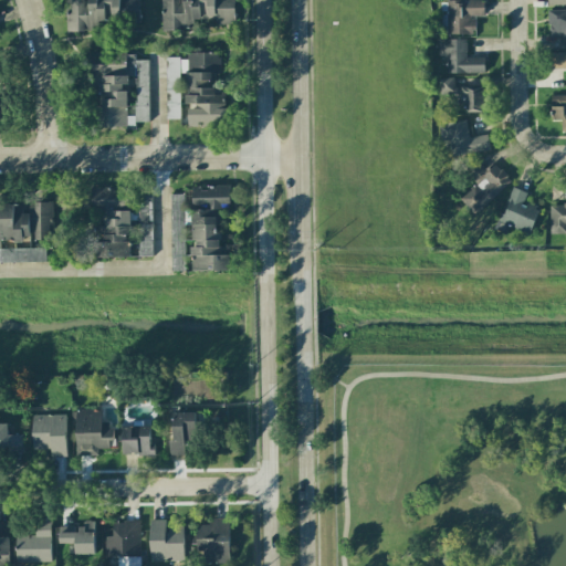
[(118,0),(65,0),(66,31),(97,31),(97,21),(119,21),(118,0)]
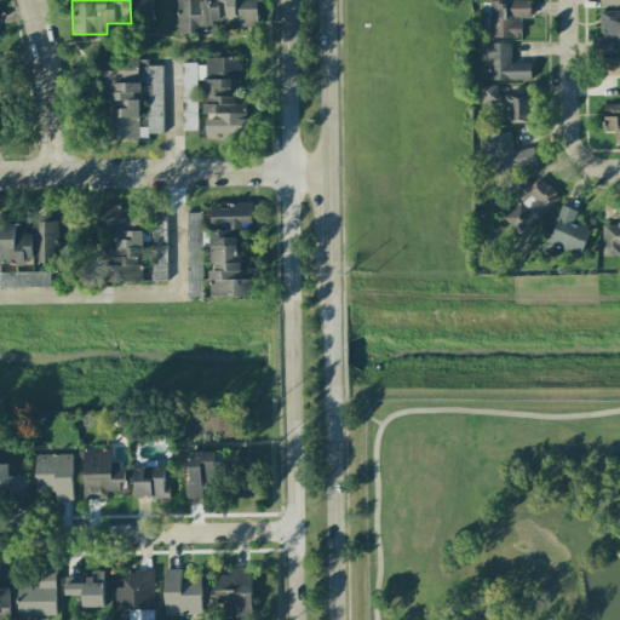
[(131,0),(132,22),(154,22),(153,0),(131,0)]
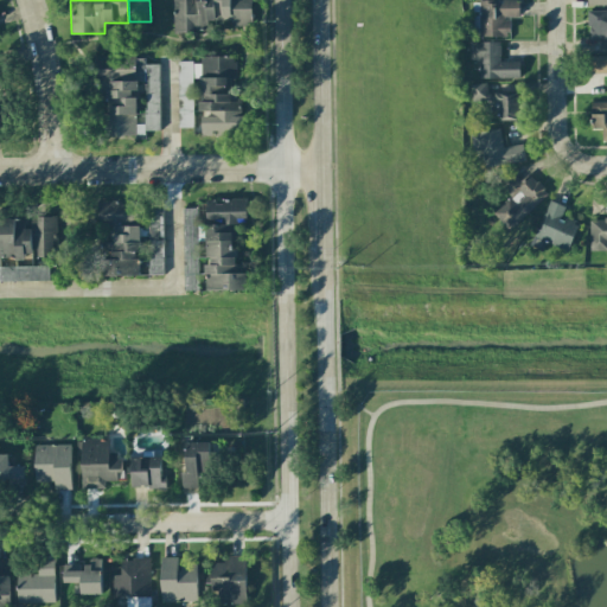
[(251,0),(172,0),(173,32),(206,32),(206,24),(251,24),(251,0)]
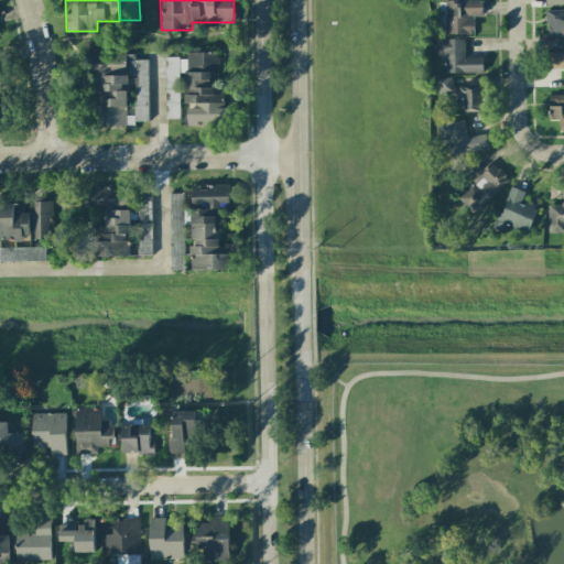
[(481,0),(458,0),(445,0),(446,34),(474,33),(473,17),(483,15),(481,0)]
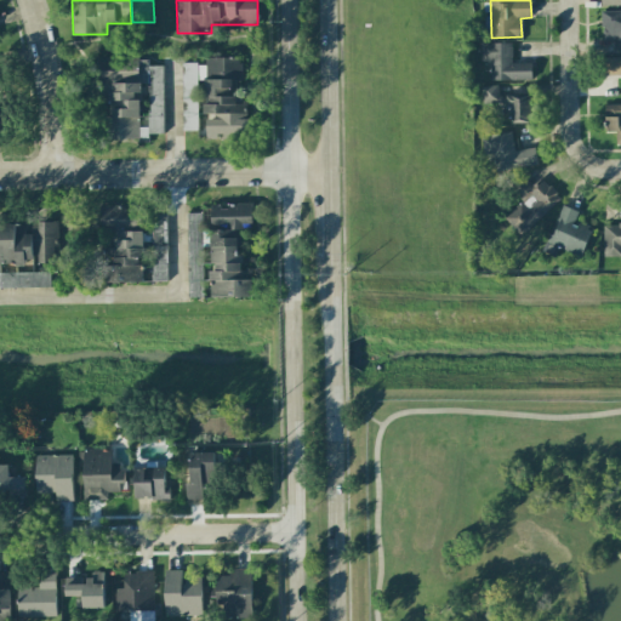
[(620,10),(602,11),(602,40),(614,40),(614,52),(620,52),(620,10)]
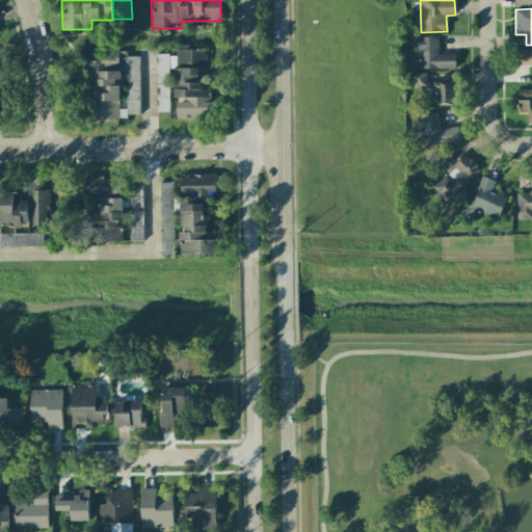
[(420,70),(456,69),(455,53),(439,54),(439,36),(411,36),(411,54),(420,54),(420,70)]
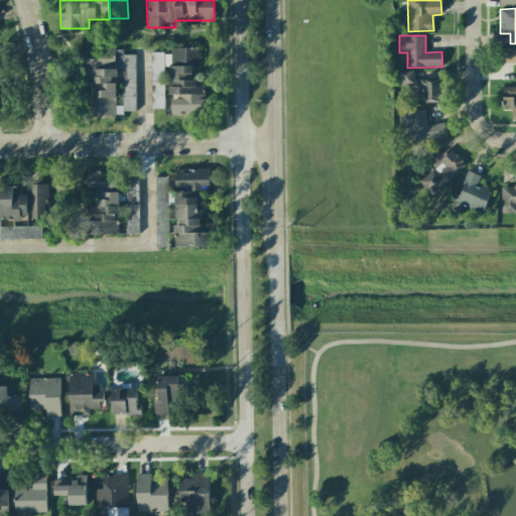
[(500,62),(515,61),(515,46),(500,47),(500,62)]
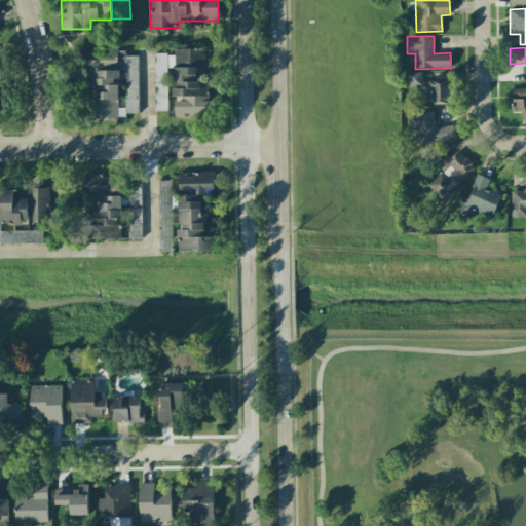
[(153,53),(155,110),(168,110),(167,82),(174,82),(174,99),(175,99),(175,117),(210,116),(210,86),(200,86),(199,69),(204,69),(203,48),(174,49),(174,53),(153,53)]
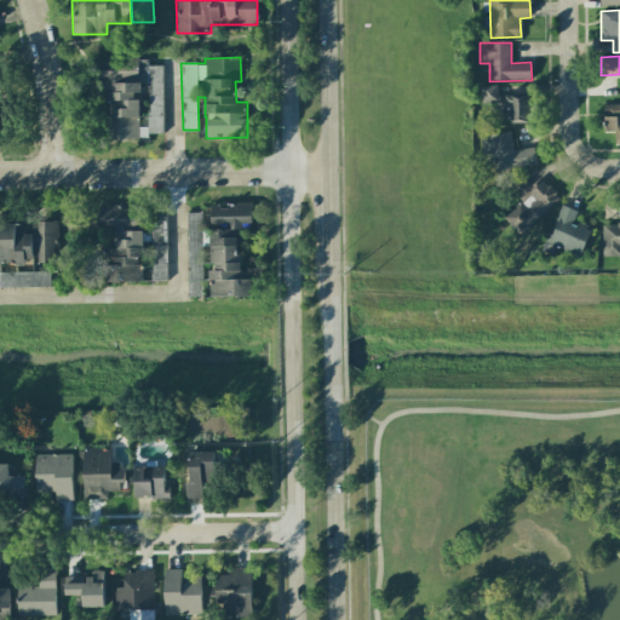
[(162,65),(142,65),(142,58),(102,58),(103,137),(164,137),(162,65)]
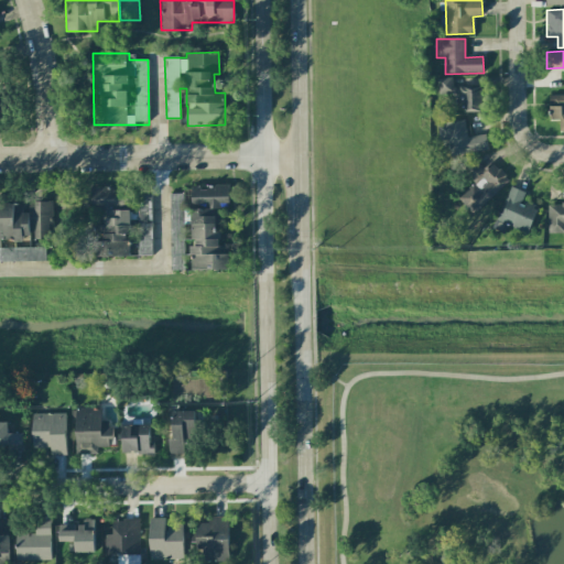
[(438,95),(464,95),(465,111),(483,111),(481,86),(453,87),(453,77),(437,77),(438,95)]
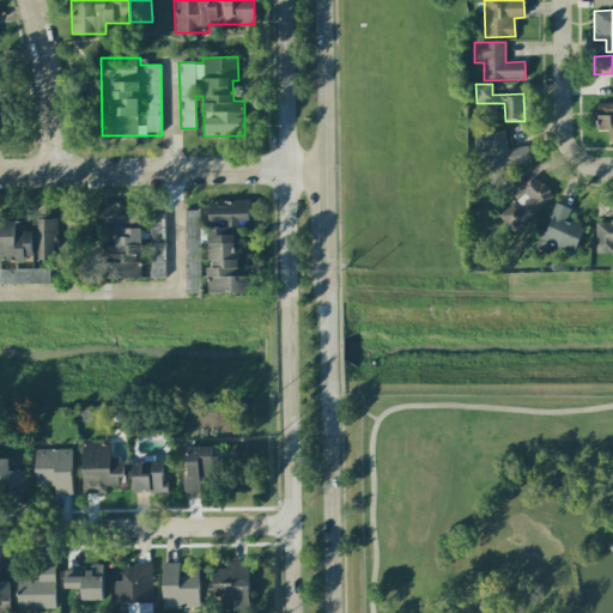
[(612,103),(598,103),(598,131),(607,131),(607,143),(612,143),(612,125),(612,126),(612,116),(612,115),(612,103)]
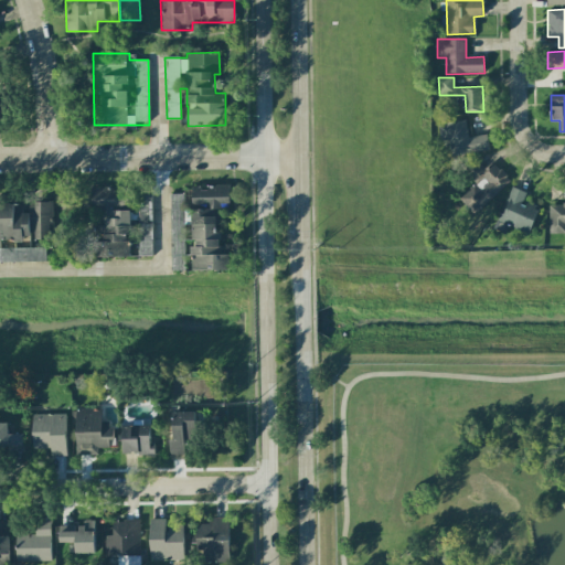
[(487,135),(468,137),(466,119),(447,123),(450,156),(489,151),(487,135)]
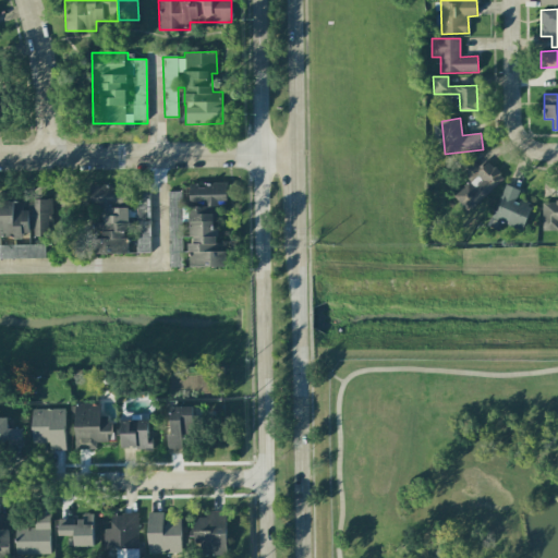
[(468,211),(504,178),(486,159),(480,167),(471,158),(459,169),(469,180),(452,195),(468,211)]
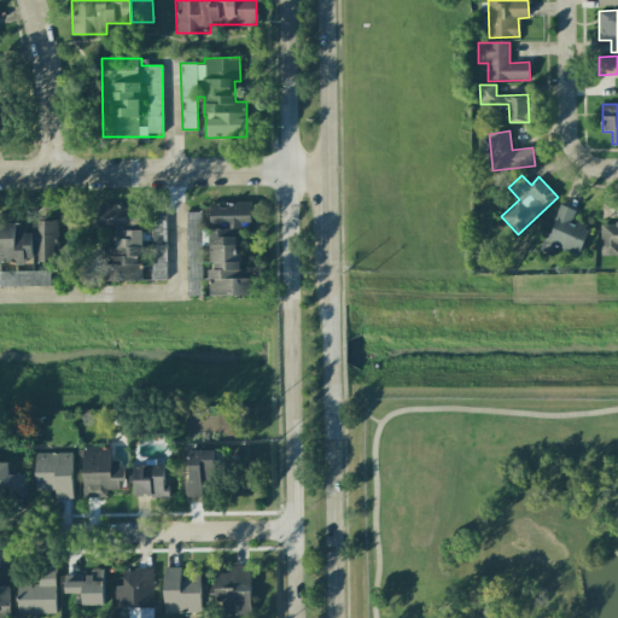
[(251,296),(251,268),(240,268),(240,254),(235,254),(235,229),(251,228),(251,203),(210,203),(210,229),(199,229),(199,213),(187,213),(187,291),(196,291),(196,293),(203,293),(203,286),(210,286),(211,296),(251,296)]
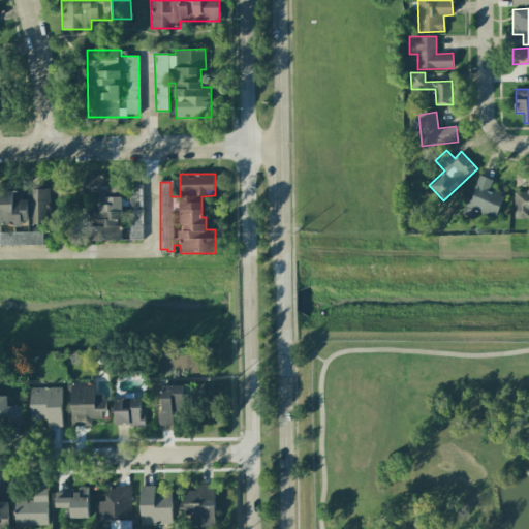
[(142,181),(122,182),(122,175),(86,175),(86,195),(95,195),(95,211),(90,211),(90,241),(121,240),(121,220),(128,220),(129,239),(142,239),(142,181)]
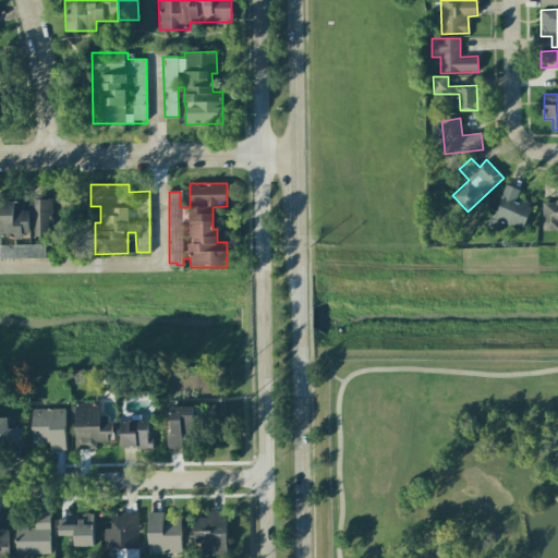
[(521,231),(532,206),(516,198),(519,190),(505,184),(487,225),(494,228),(497,220),(521,231)]
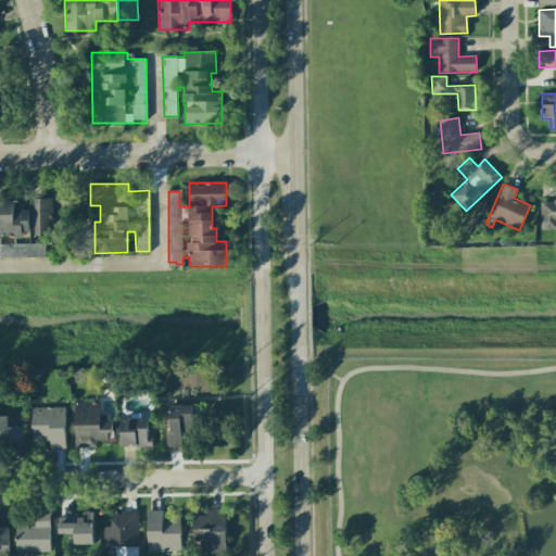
[(0,236),(23,236),(23,231),(34,230),(34,235),(52,235),(52,199),(28,199),(28,210),(23,210),(23,200),(0,200),(0,236)]
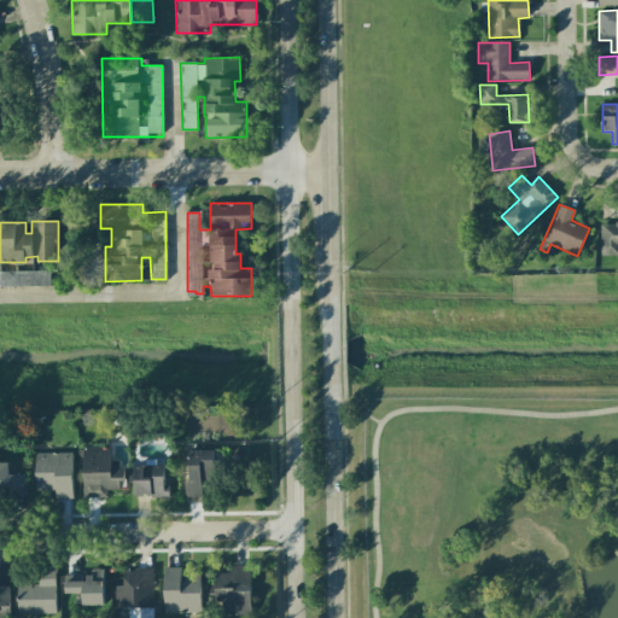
[(617,256),(617,246),(617,245),(617,223),(600,223),(600,255),(617,256)]
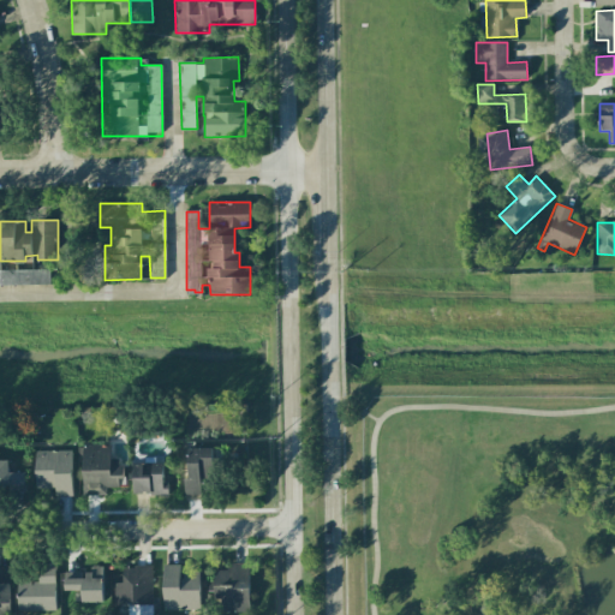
[(48,284),(49,272),(12,270),(12,282),(48,284)]
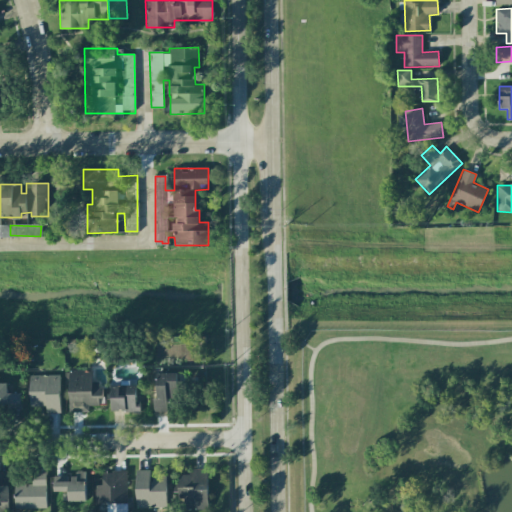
[(89,412),(89,405),(104,405),(103,383),(92,383),(92,371),(68,371),(68,412),(89,412)]
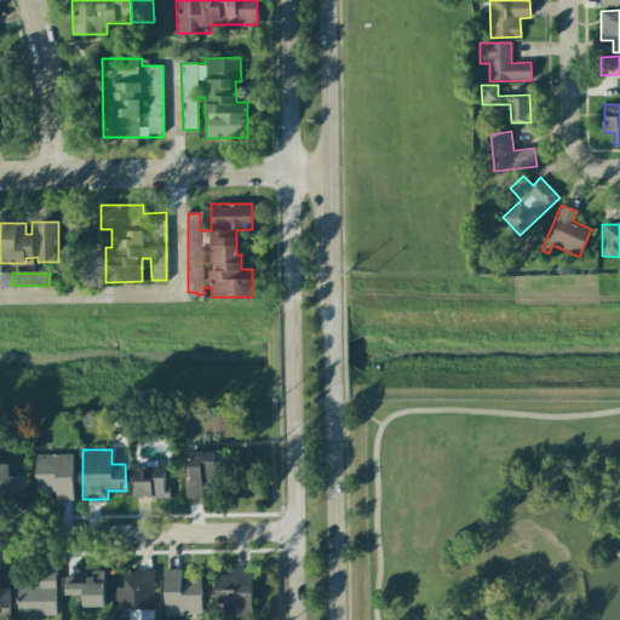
[(188,498),(202,498),(202,486),(214,486),(214,452),(189,452),(188,498)]
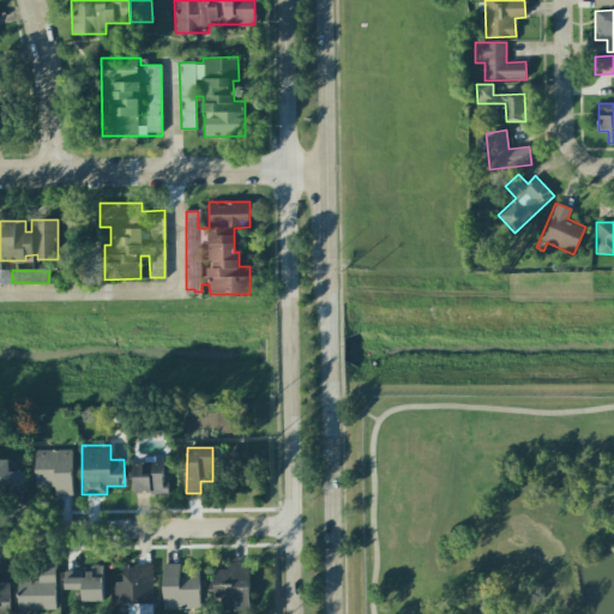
[(35,487),(54,487),(54,495),(71,495),(72,450),(36,450),(35,487)]
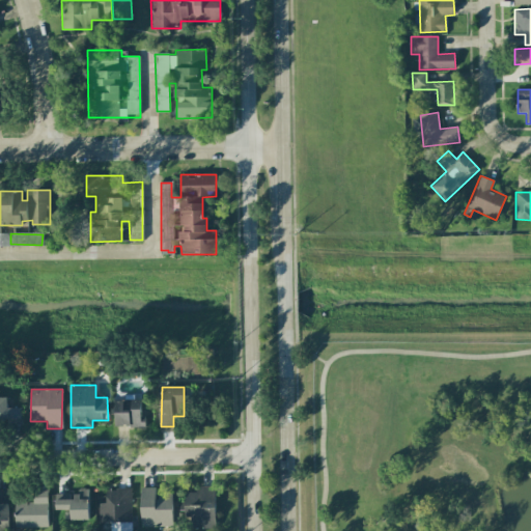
[(22,408),(7,408),(7,397),(0,396),(0,422),(22,423),(22,408)]
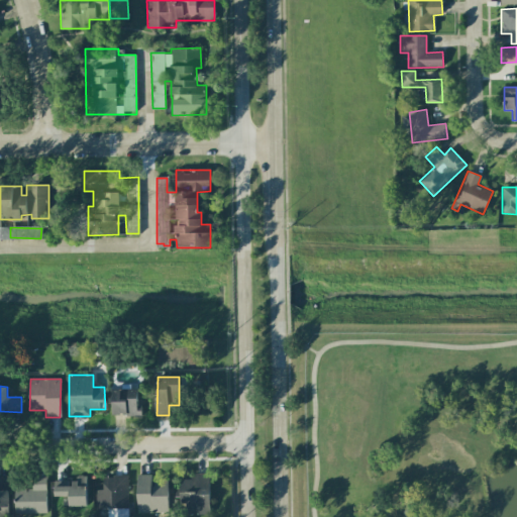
[(137,389),(112,389),(112,416),(142,415),(141,406),(137,406),(137,389)]
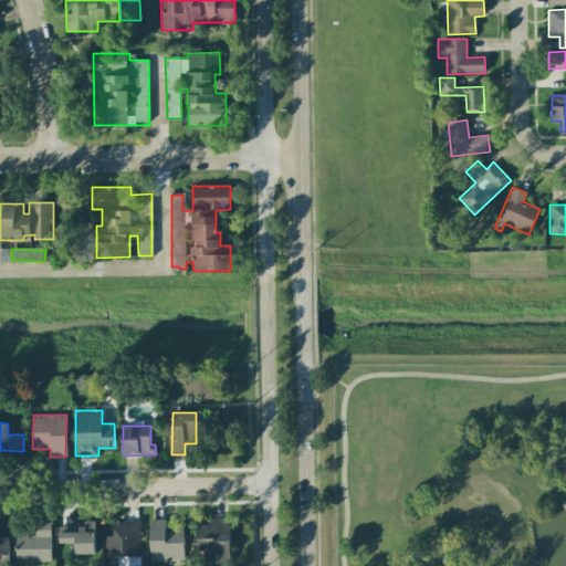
[(230,563),(229,517),(212,519),(213,524),(196,524),(197,563),(230,563)]
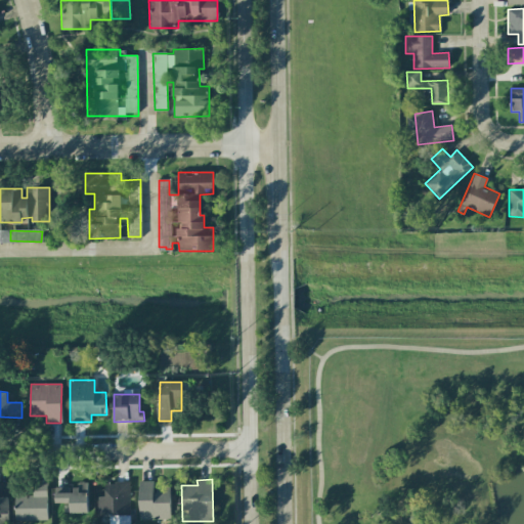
[(154,481),(138,481),(139,520),(171,519),(170,487),(154,488),(154,481)]
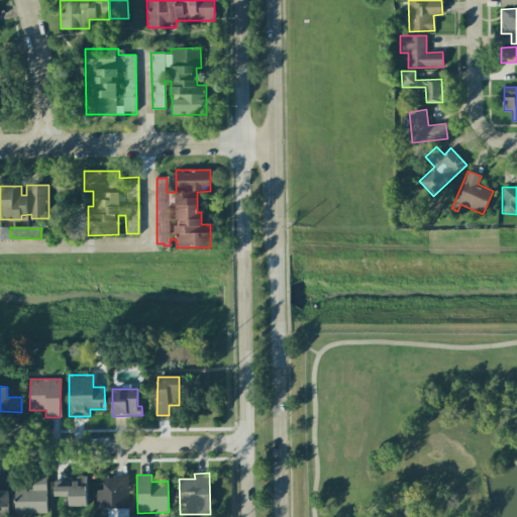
[(87,506),(86,476),(72,476),(72,480),(54,481),(55,496),(63,496),(64,506),(87,506)]
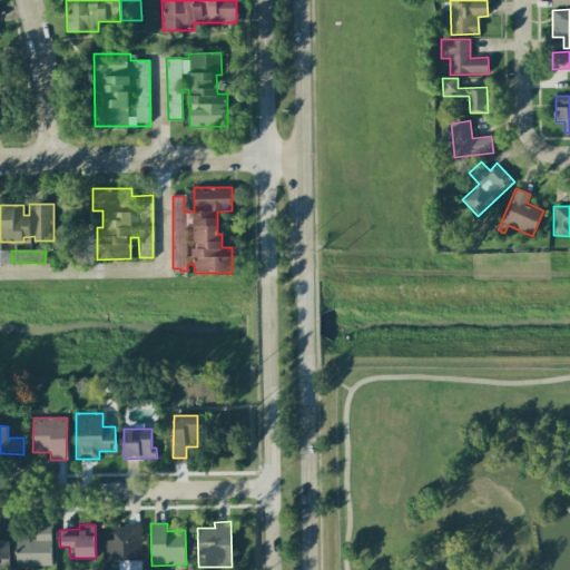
[(112,526),(114,540),(105,540),(106,561),(141,560),(140,524),(112,526)]
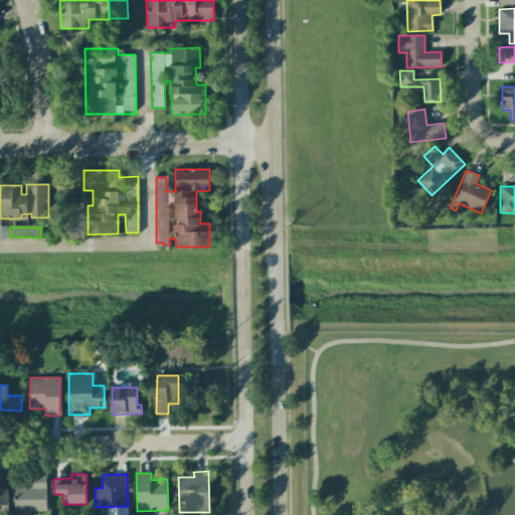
[(8,475),(0,475),(0,513),(8,514),(8,475)]
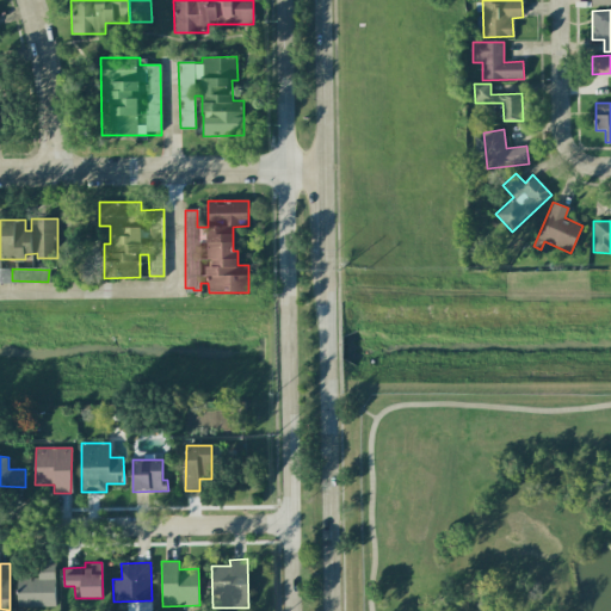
[(55,606),(54,563),(37,563),(37,576),(17,578),(18,606),(55,606)]
